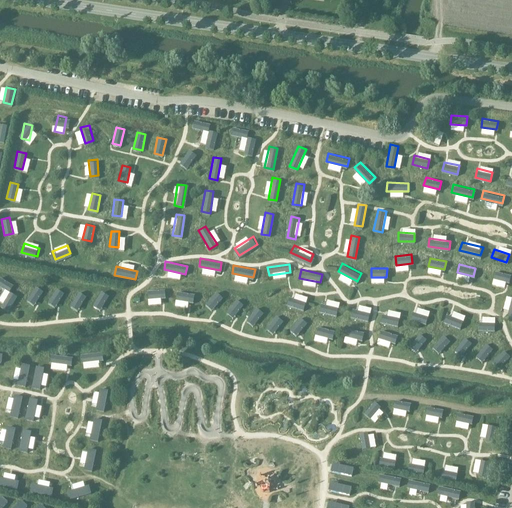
[(508,283),(510,274),(495,270),(493,279),(508,283)]
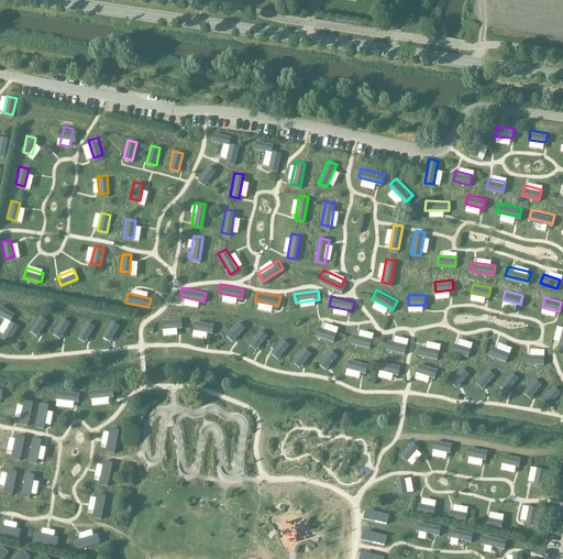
[(0,314),(11,320),(15,313),(0,304),(0,314)]
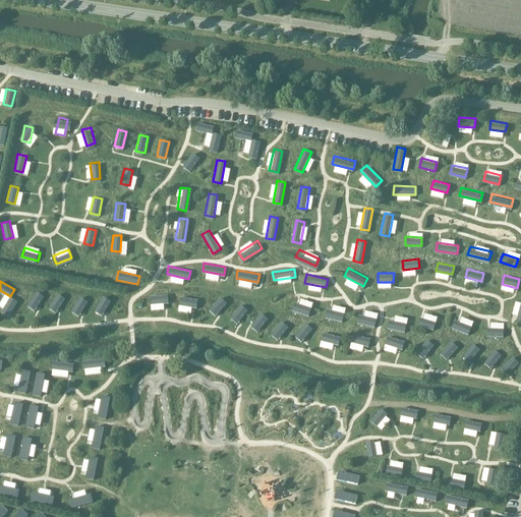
[(44,295),(37,290),(26,303),(34,308),(44,295)]
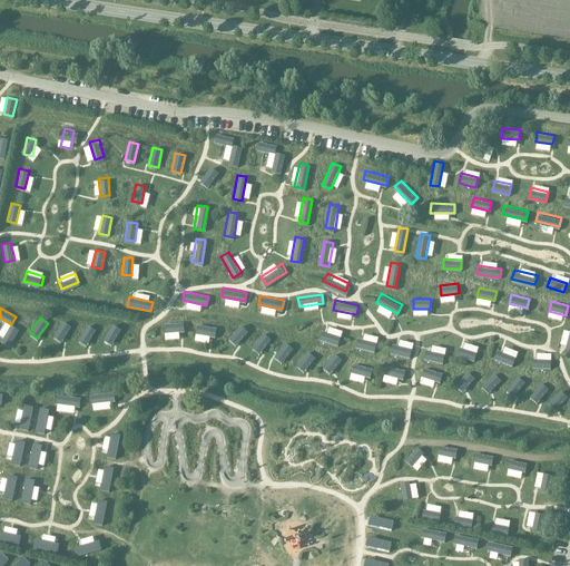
[(71,327),(64,321),(52,335),(60,341),(71,327)]
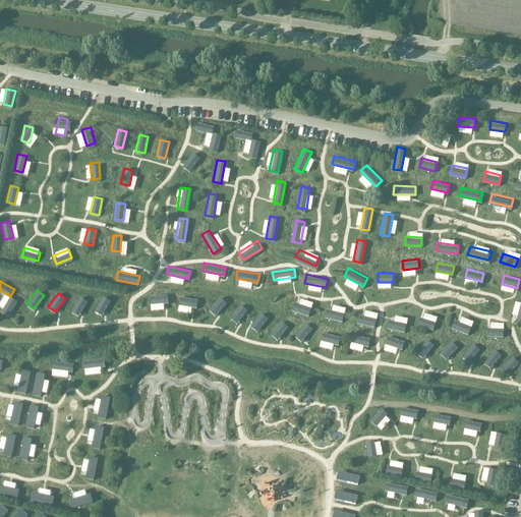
[(151,294),(152,303),(167,302),(167,293),(151,294)]
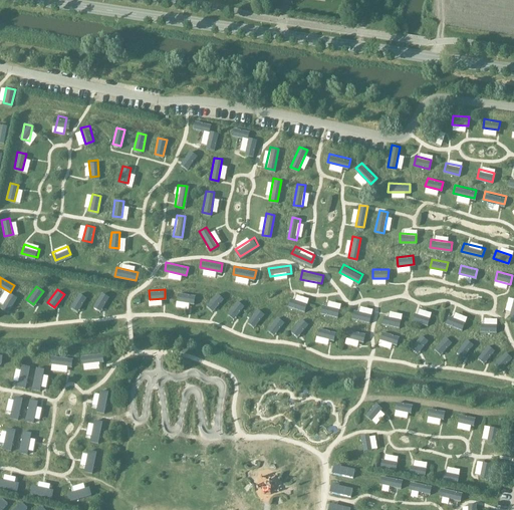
[(17,298),(10,292),(0,305),(7,310),(17,298)]
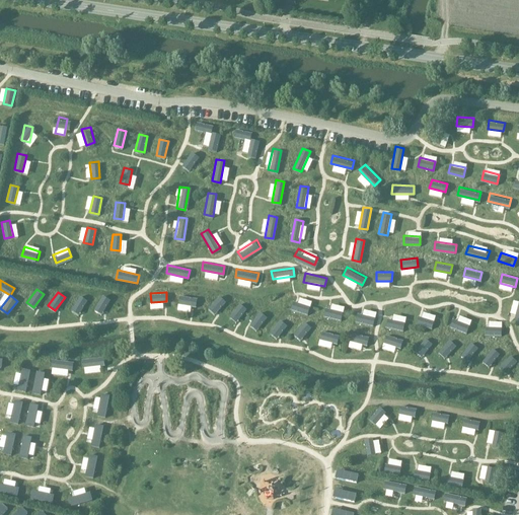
[(87,300),(80,295),(71,308),(78,313),(87,300)]
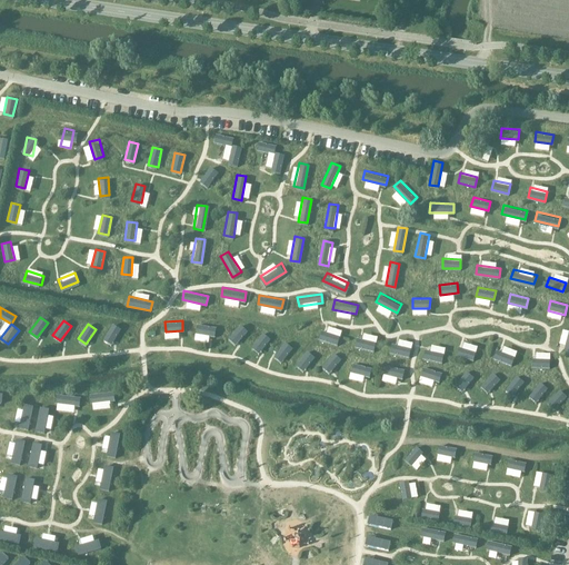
[(121,329),(113,324),(103,338),(111,344),(121,329)]
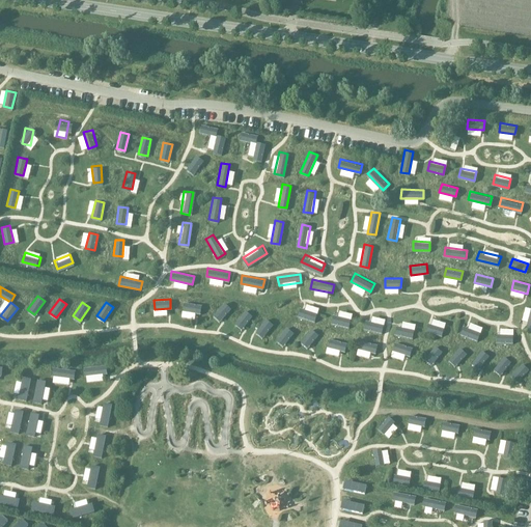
[(230,307),(223,302),(214,314),(220,320),(230,307)]
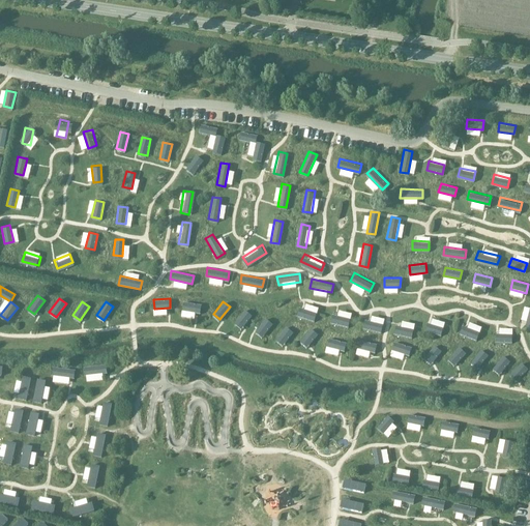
[(197,314),(199,305),(182,302),(181,311),(197,314)]
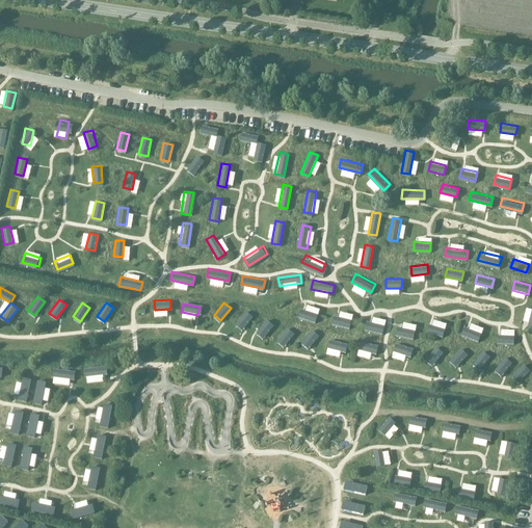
[(314,321),(317,313),(301,308),(298,317),(314,321)]
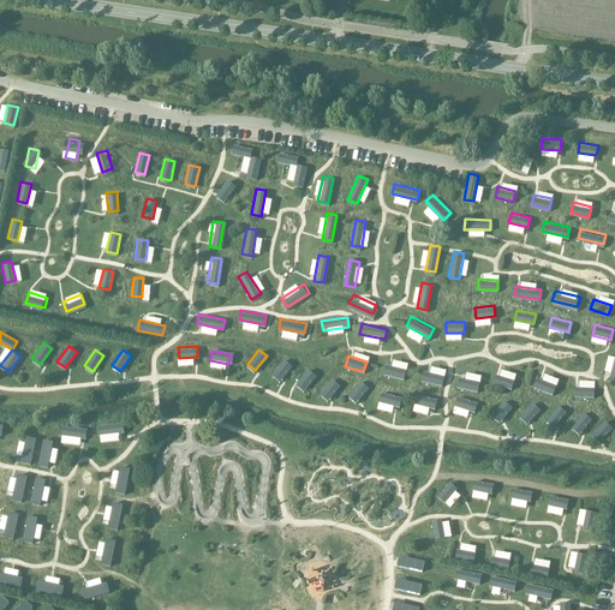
[(292,364),(284,358),(273,374),(281,380),(292,364)]
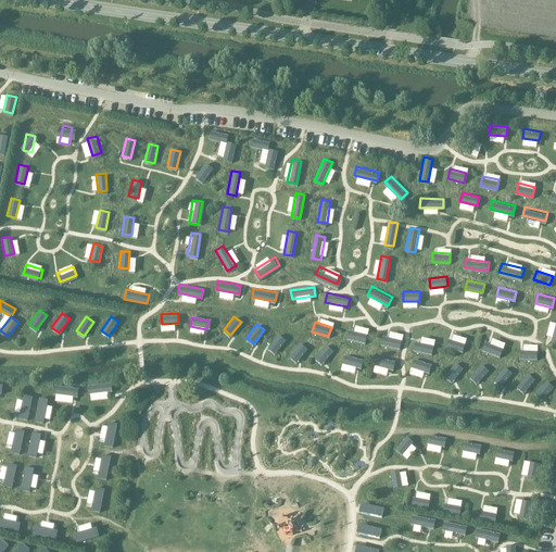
[(364,342),(366,333),(350,328),(346,337),(364,342)]
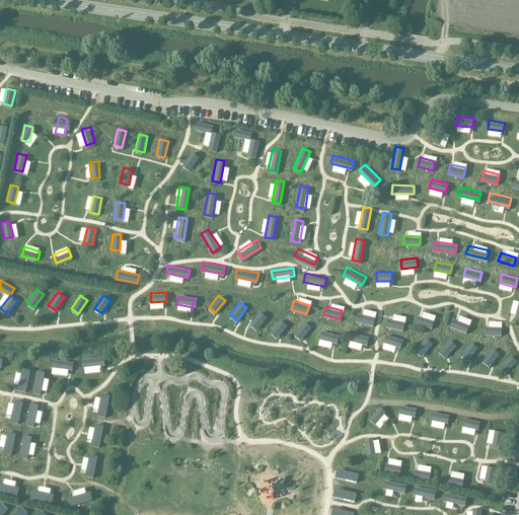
[(267,316),(260,311),(250,324),(257,329),(267,316)]
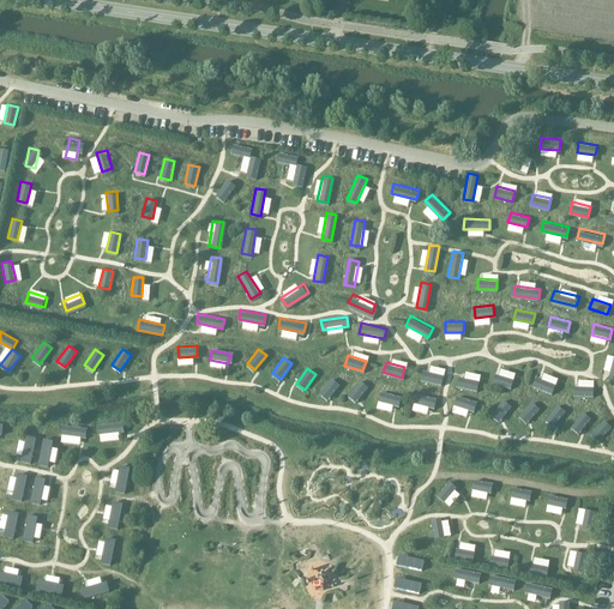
[(440,384),(443,374),(425,368),(421,379),(440,384)]
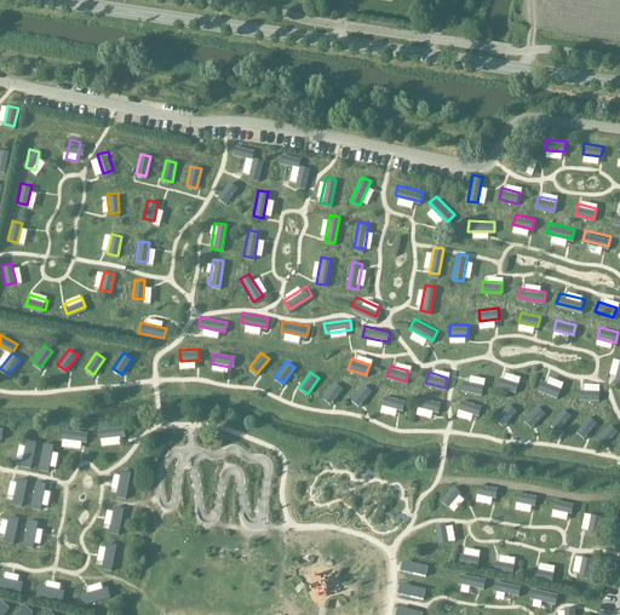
[(516,391),(518,381),(500,375),(497,385),(516,391)]
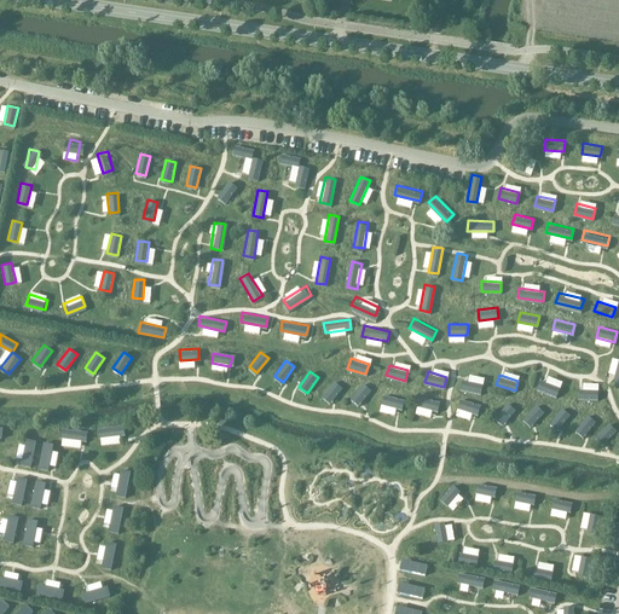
[(479,394),(482,384),(463,378),(461,388),(479,394)]
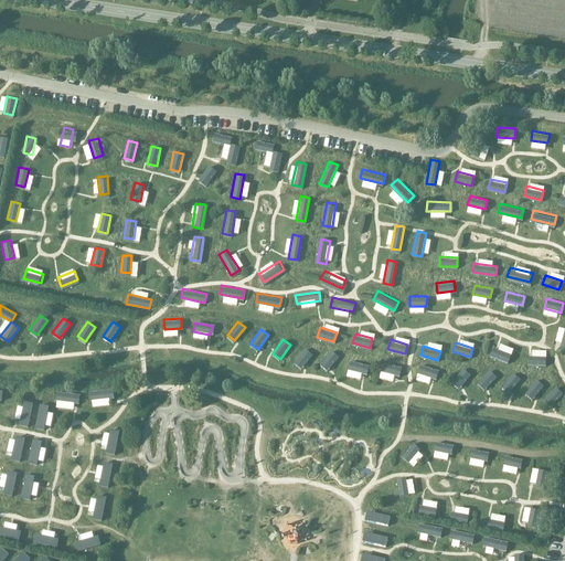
[(508,360),(510,351),(493,347),(491,356),(508,360)]
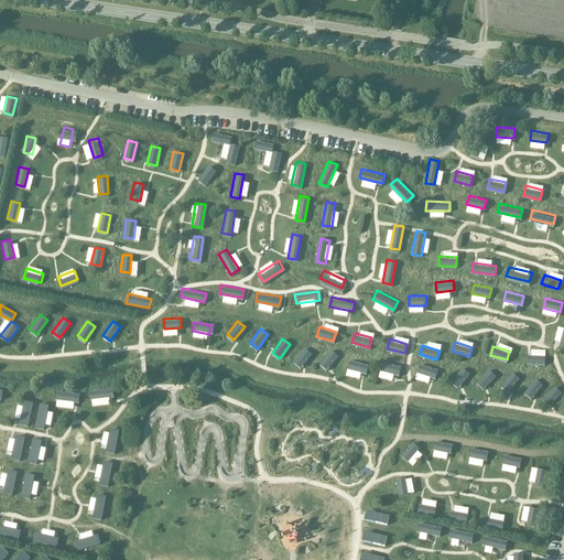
[(312,353),(304,347),(293,362),(301,367),(312,353)]
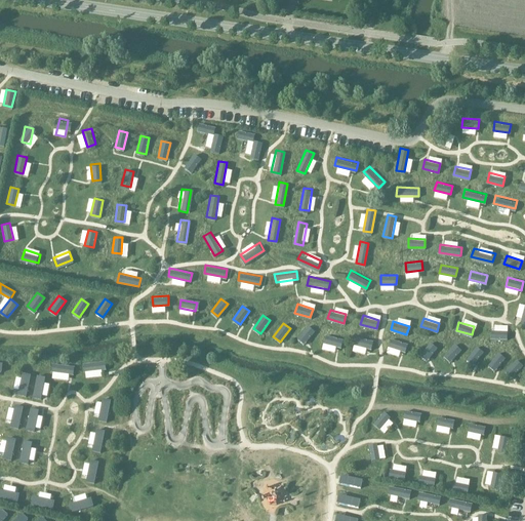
[(314,329),(307,324),(296,337),(304,343),(314,329)]
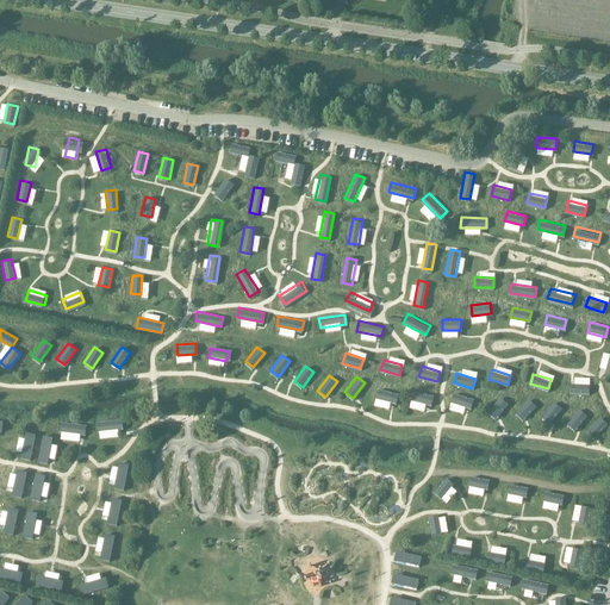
[(589,393),(589,382),(570,382),(570,393),(589,393)]
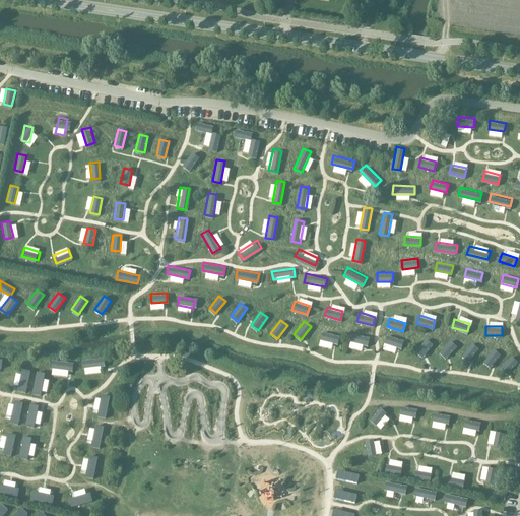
[(337,343),(339,334),(324,330),(322,338),(337,343)]
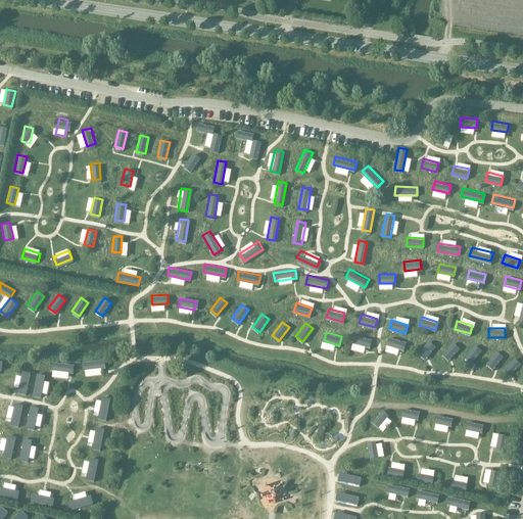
[(368,347),(371,338),(354,334),(352,342),(368,347)]
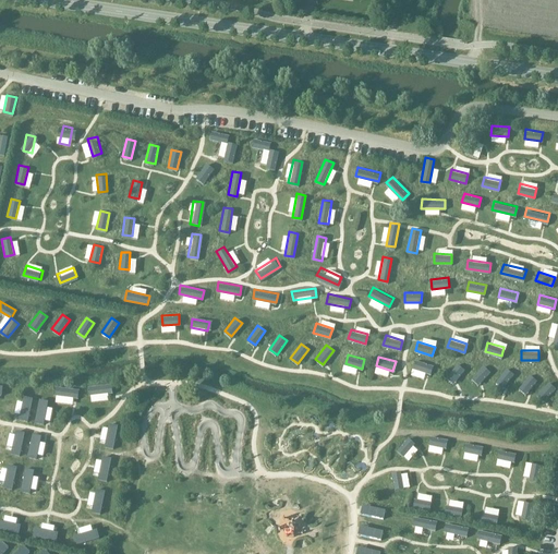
[(428,373),(432,364),(414,359),(412,369),(428,373)]
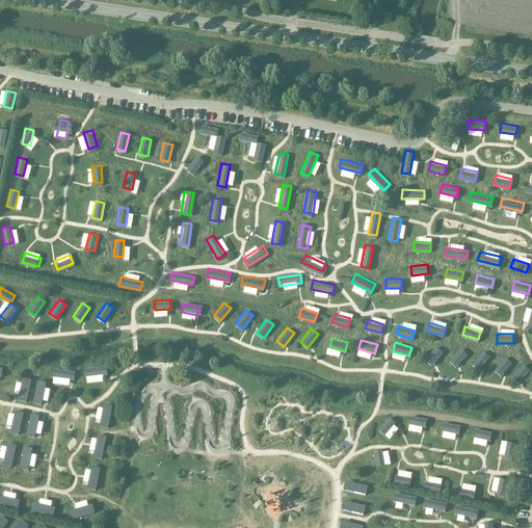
[(443,351),(435,346),(425,359),(432,364),(443,351)]
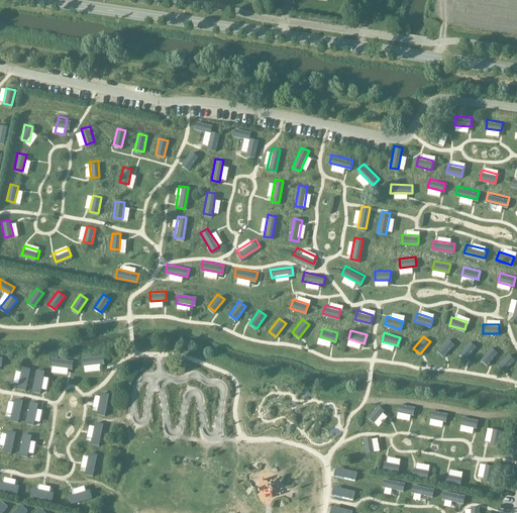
[(454,341),(447,336),(438,349),(444,354),(454,341)]
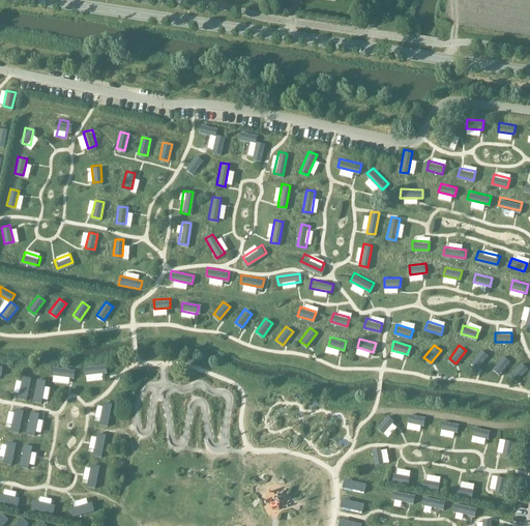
[(488,354),(480,349),(471,362),(478,368),(488,354)]
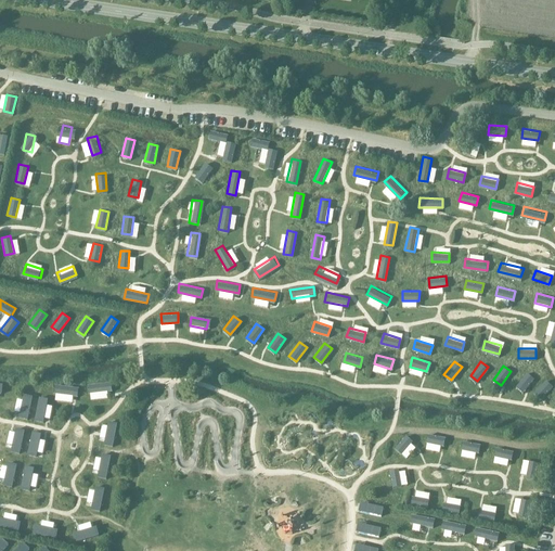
[(533,377),(526,372),(516,385),(524,392),(533,377)]
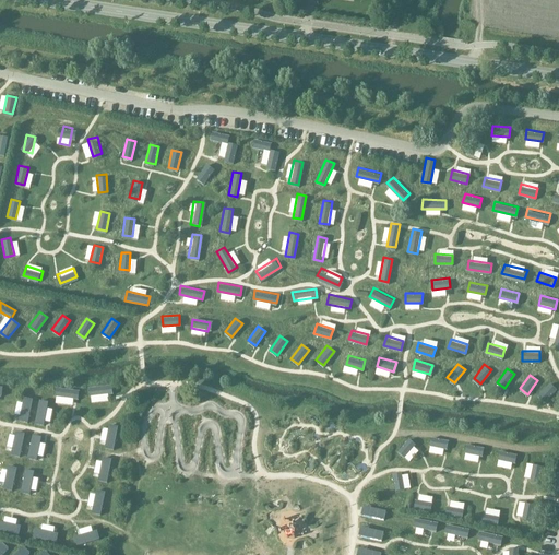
[(557,386),(549,380),(538,394),(546,400),(557,386)]
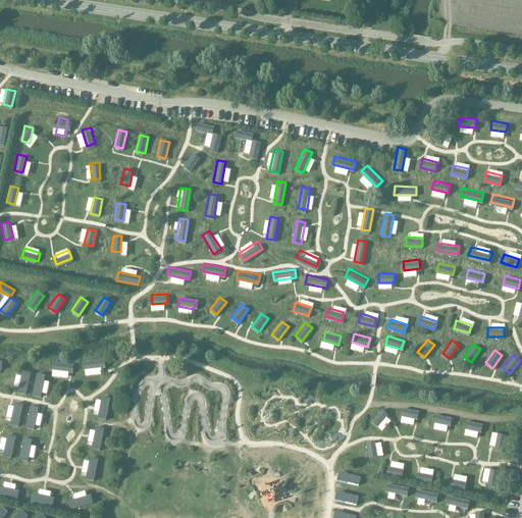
[(106,368),(105,359),(82,362),(83,371),(88,370),(89,375),(100,374),(99,368),(106,368)]
